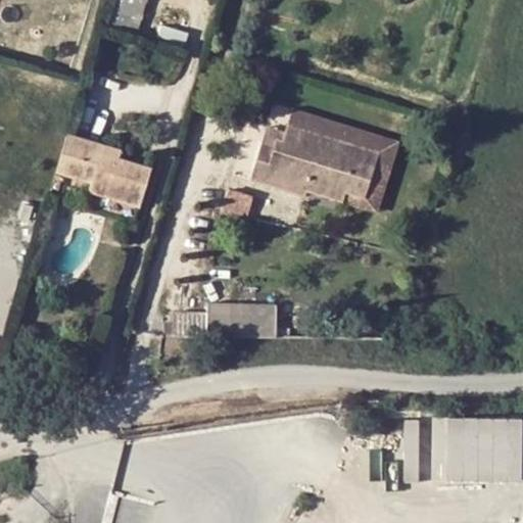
[(112,0),(107,17),(138,28),(146,0),(112,0)]
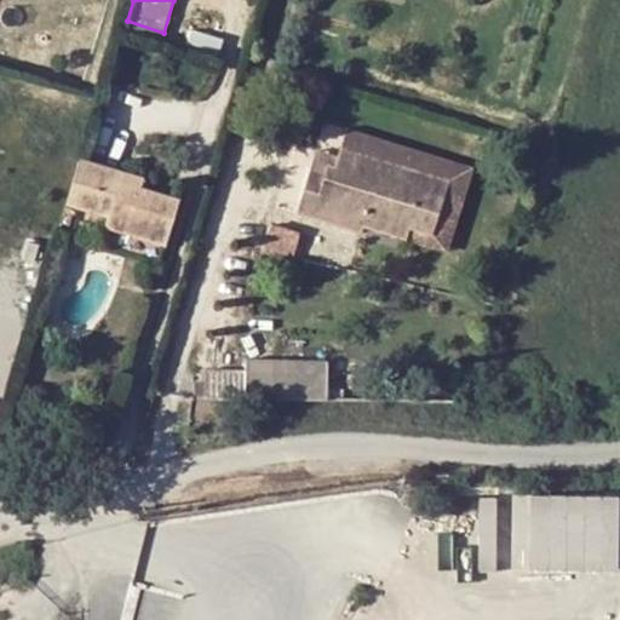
[(474,168),(348,130),(336,167),(327,165),(323,177),(309,172),(297,212),(361,233),(363,227),(448,252),(474,168)]
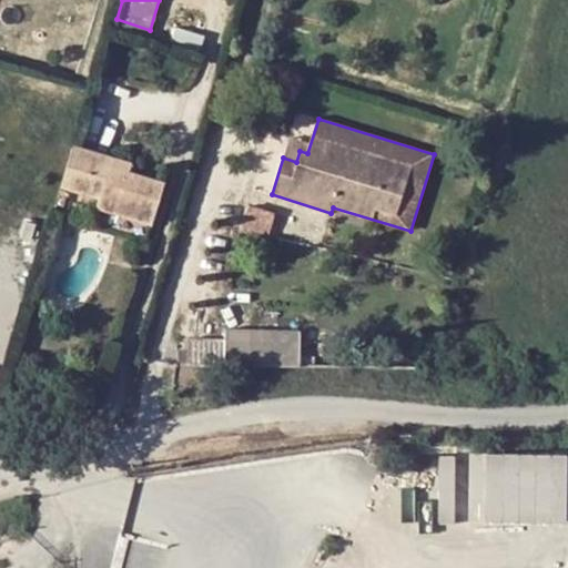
[(73,145),(62,184),(100,196),(97,205),(153,223),(165,184),(130,173),(132,162),(73,145)]
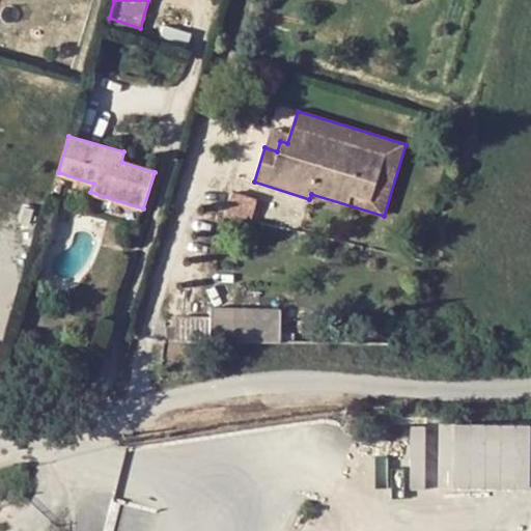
[(230,192),(228,213),(252,215),(254,194),(230,192)]
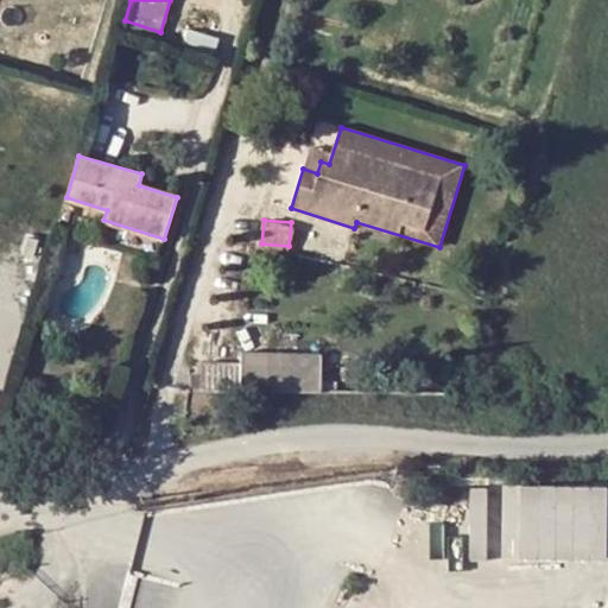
[(203,366),(203,392),(322,394),(321,354),(240,354),(240,366),(203,366)]
